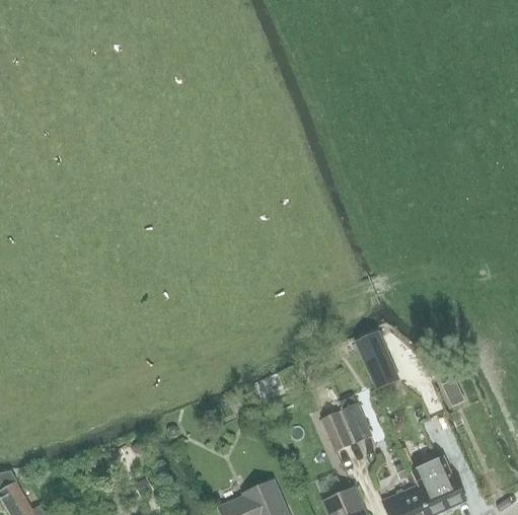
[(355,341),(375,386),(397,376),(378,330),(355,341)]
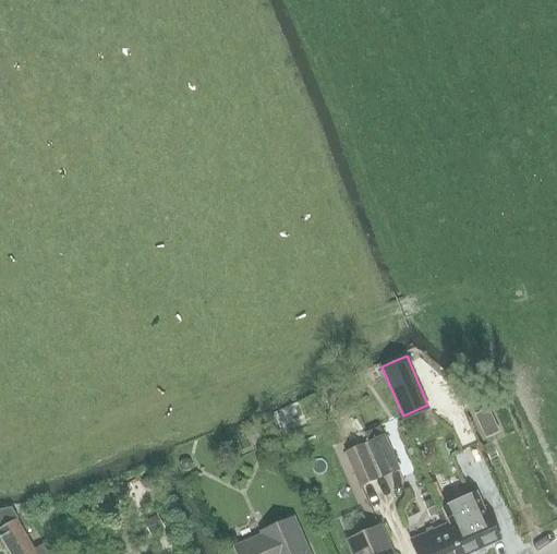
[(351,397),(362,393),(358,383),(347,387),(351,397)]
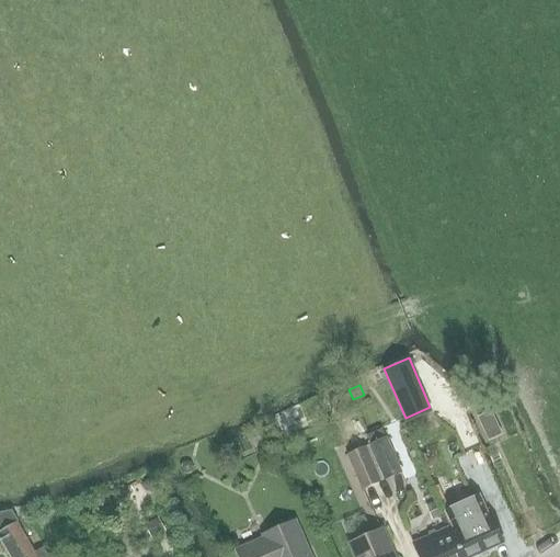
[(488,438),(501,431),(490,407),(477,413),(488,438)]
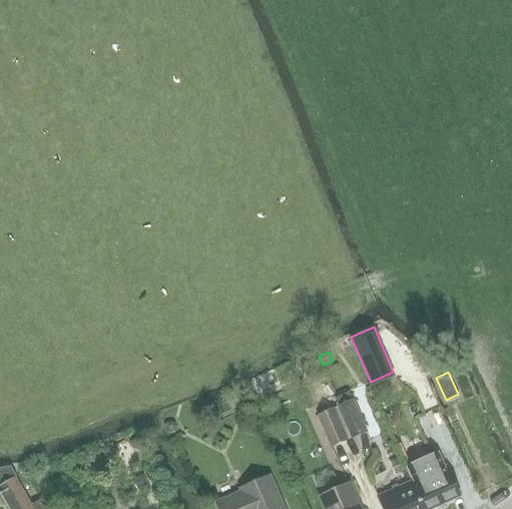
[(324,384),(329,393),(333,391),(329,382),(324,384)]
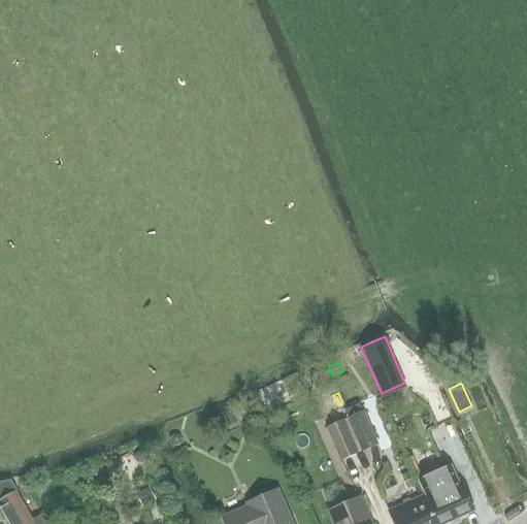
[(363,410),(359,400),(343,406),(348,416),(363,410)]
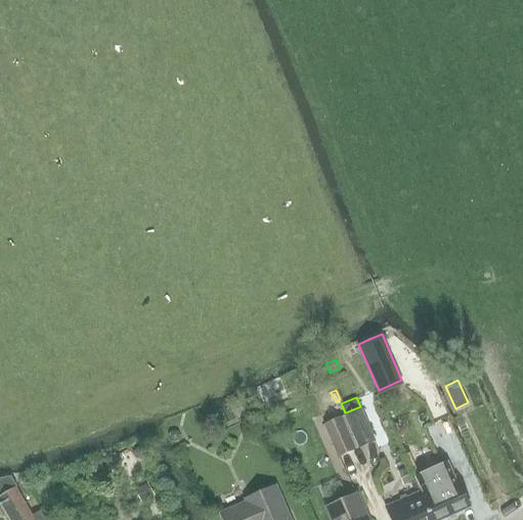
[(358,444),(374,437),(360,406),(345,413),(358,444)]
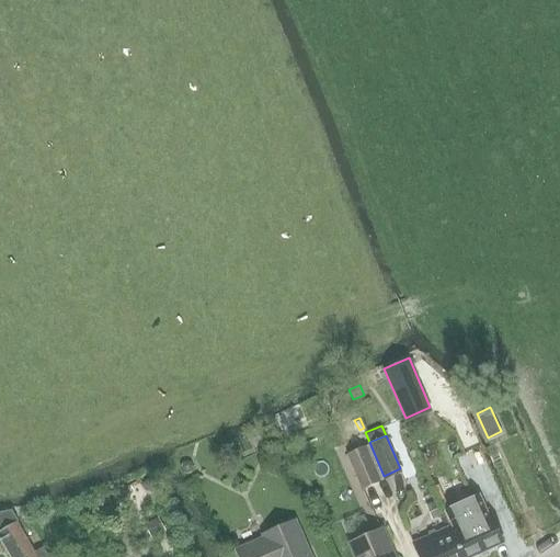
[(362,486),(378,478),(364,444),(347,452),(362,486)]
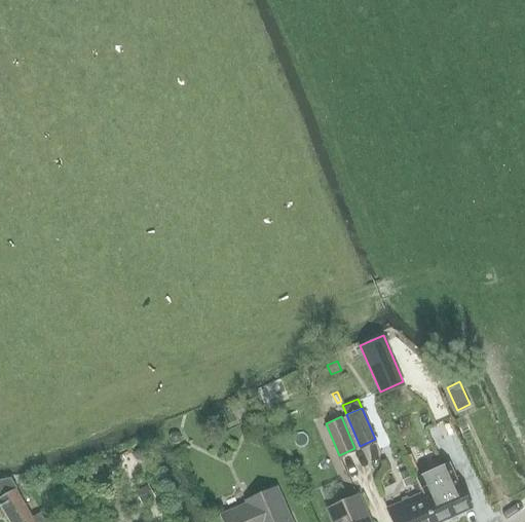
[(132,451),(135,456),(142,457),(147,454),(141,446),(132,451)]
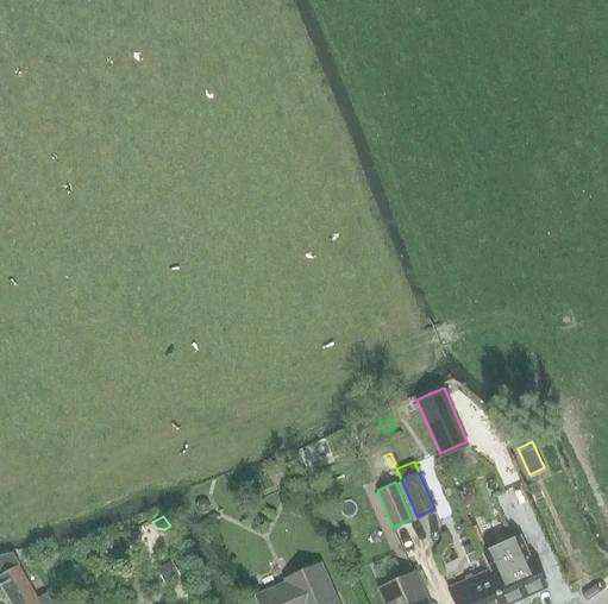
[(107,538),(112,548),(120,545),(116,534),(107,538)]
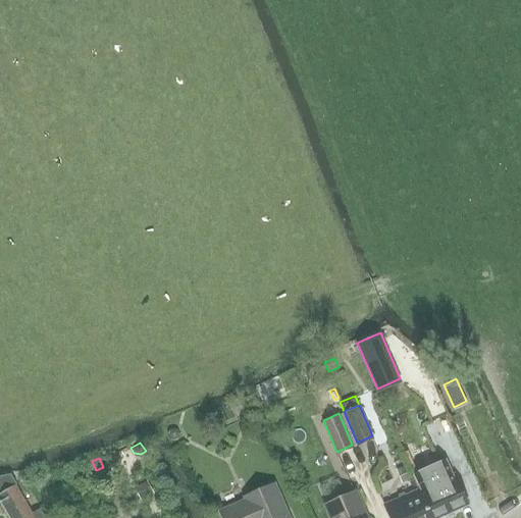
[(414,471),(420,485),(418,486),(432,517),(467,503),(453,470),(451,471),(445,458),(414,471)]
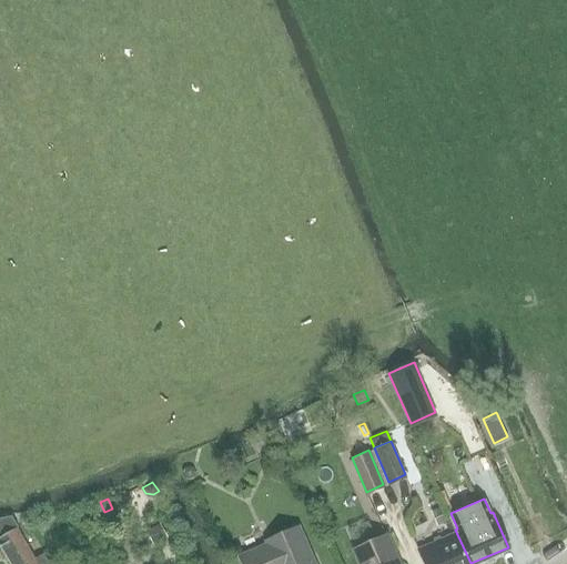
[(437,522),(446,519),(439,504),(431,507),(437,522)]
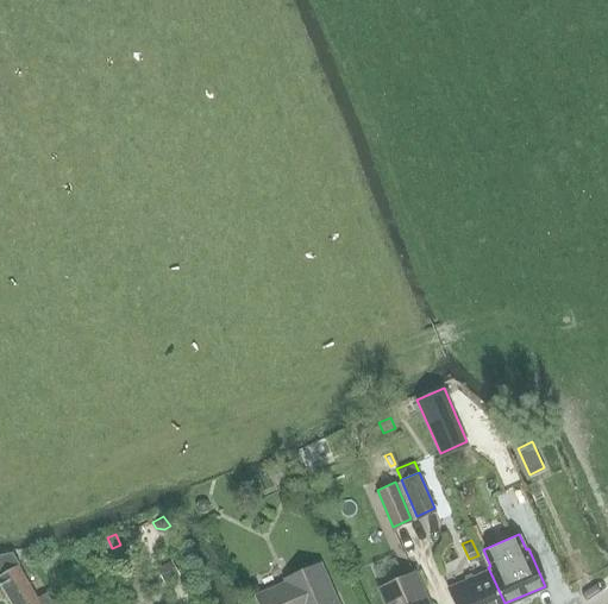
[(0,583),(12,603),(54,603),(45,590),(36,596),(17,564),(19,561),(12,549),(0,552),(0,583)]
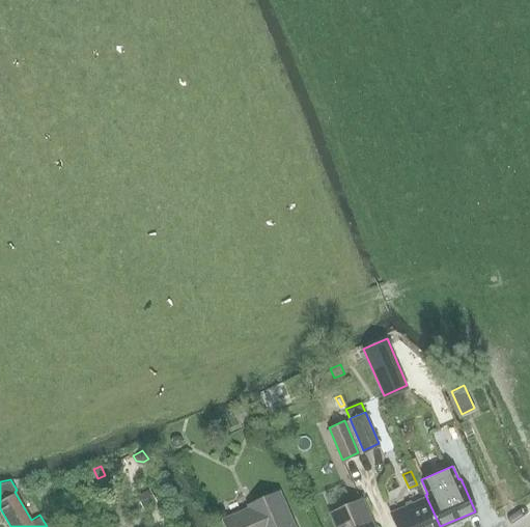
[(155,499),(148,487),(136,493),(143,505),(155,499)]
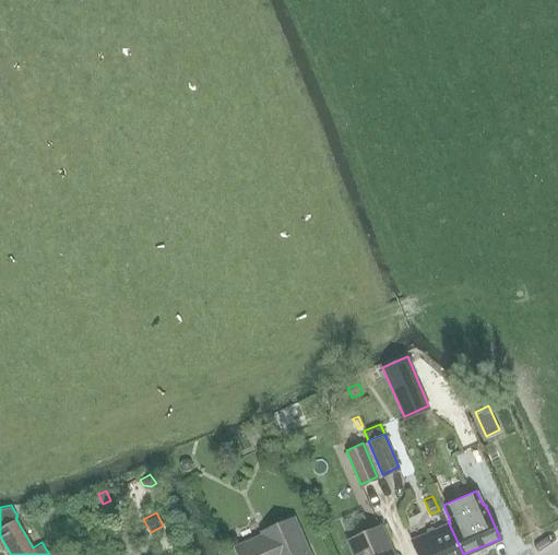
[(308,554),(292,518),(263,530),(264,534),(237,546),(240,554),(308,554)]
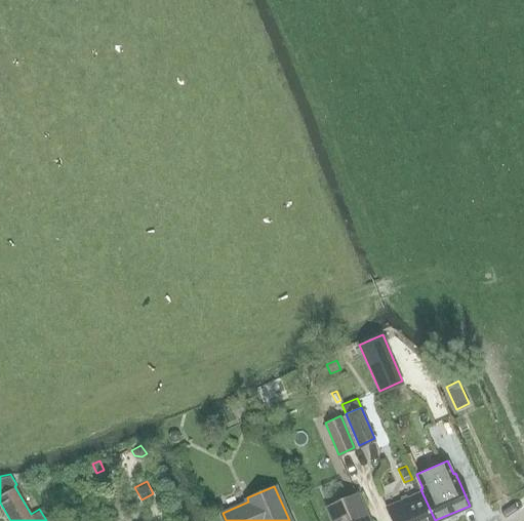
[(393,520),(434,520),(435,520),(420,489),(386,505),(393,520)]
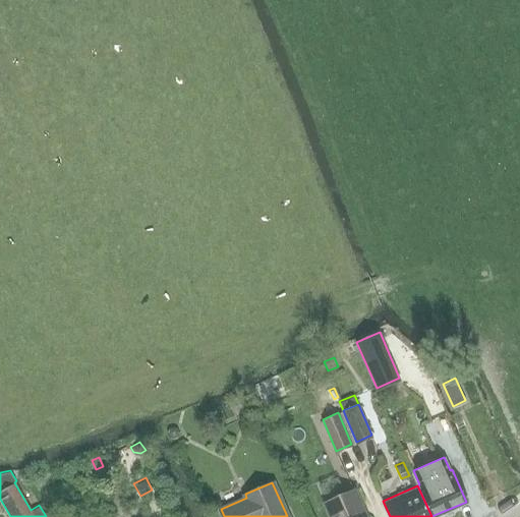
[(330,516),(367,516),(354,487),(324,501),(330,516)]
